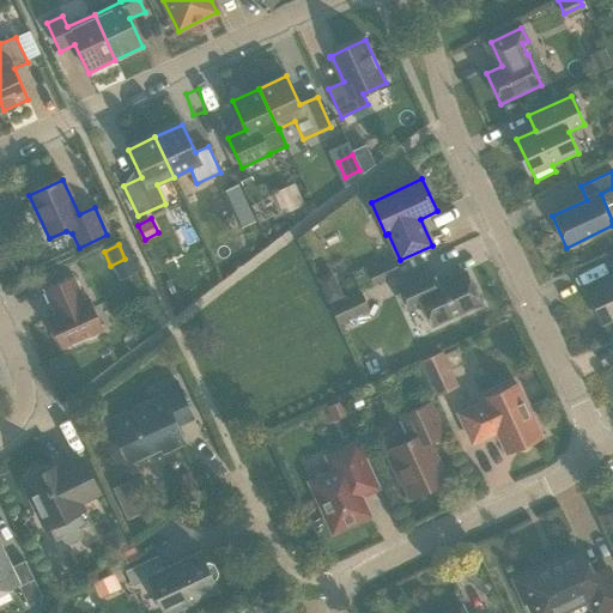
[(365,266),(372,283),(400,271),(394,258),(378,265),(377,260),(365,266)]
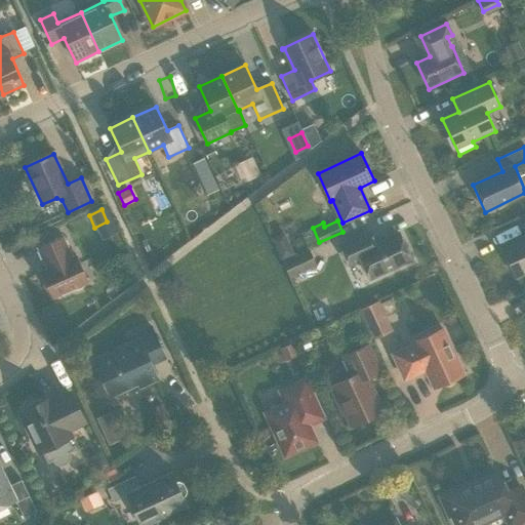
[(398,233),(374,244),(368,232),(339,245),(350,267),(361,261),(370,280),(411,260),(398,233)]
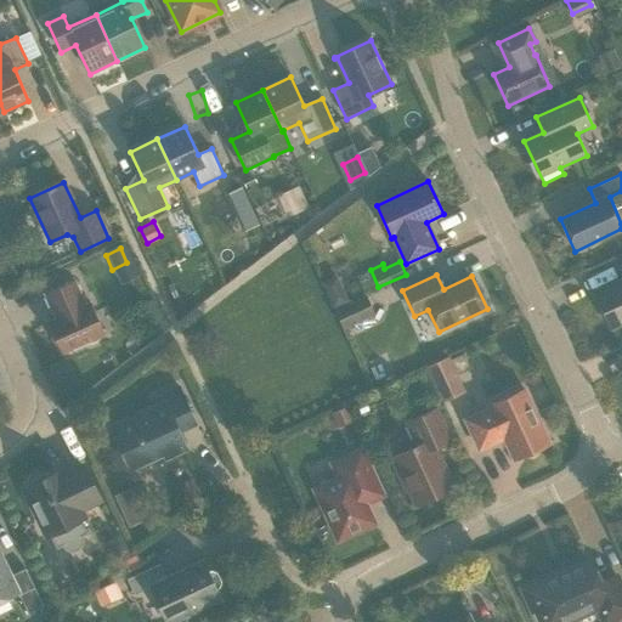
[(105,335),(90,304),(85,305),(75,281),(45,294),(56,318),(49,322),(63,354),(85,344),(90,345),(99,341),(100,338),(105,335)]
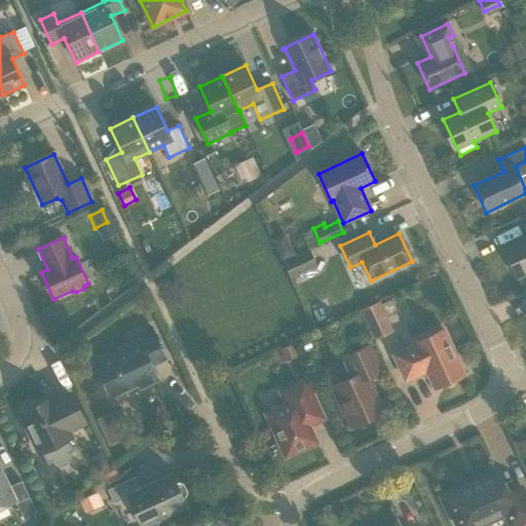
[(525,237),(503,249),(517,278),(525,273),(525,237)]
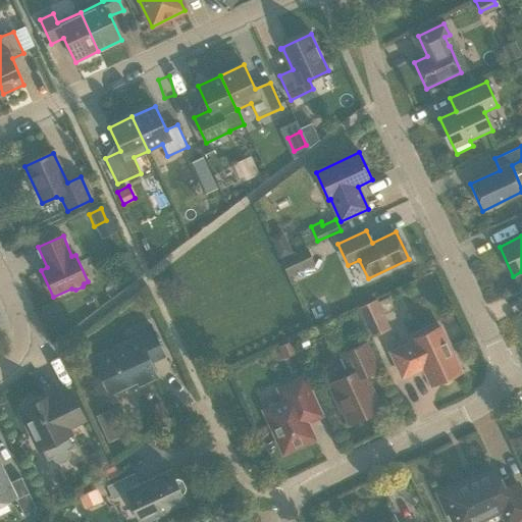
[(280,260),(288,275),(314,264),(307,248),(280,260)]
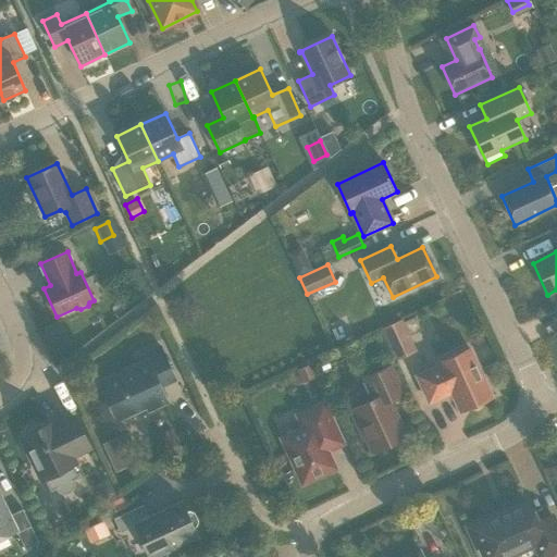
[(386,331),(396,353),(411,345),(409,341),(412,339),(404,323),(386,331)]
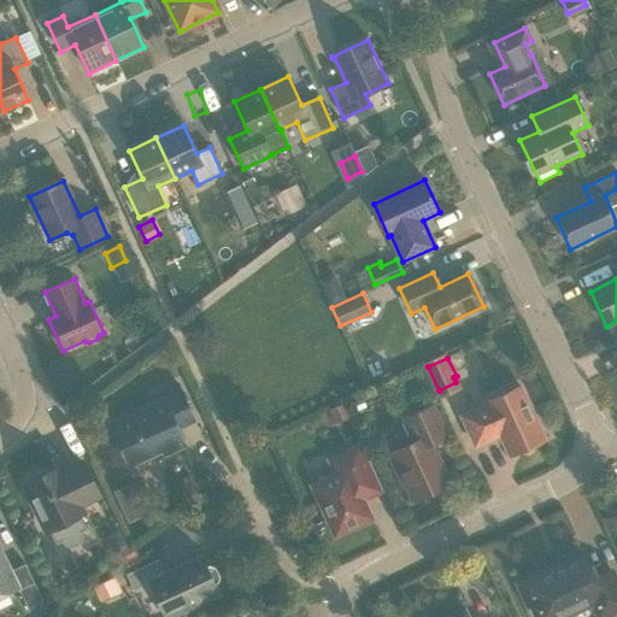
[(110,424),(129,466),(163,451),(165,456),(186,446),(177,429),(194,422),(177,385),(159,393),(162,400),(110,424)]
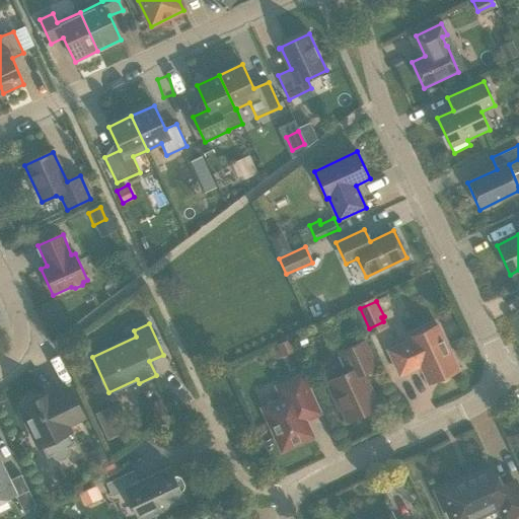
[(421,366),(429,383),(458,370),(438,325),(409,339),(410,342),(389,351),(400,375),(421,366)]
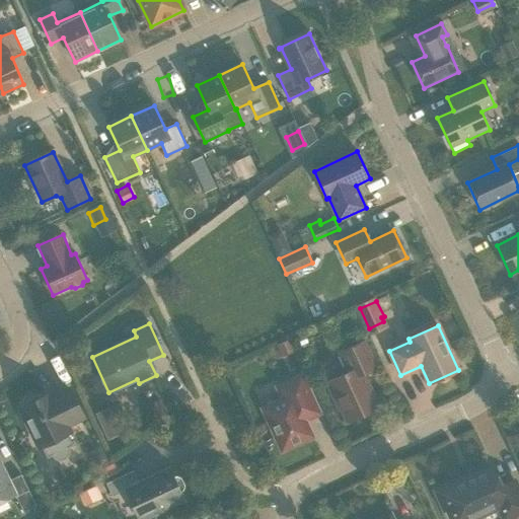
[(276,345),(281,357),(295,351),(289,339),(276,345)]
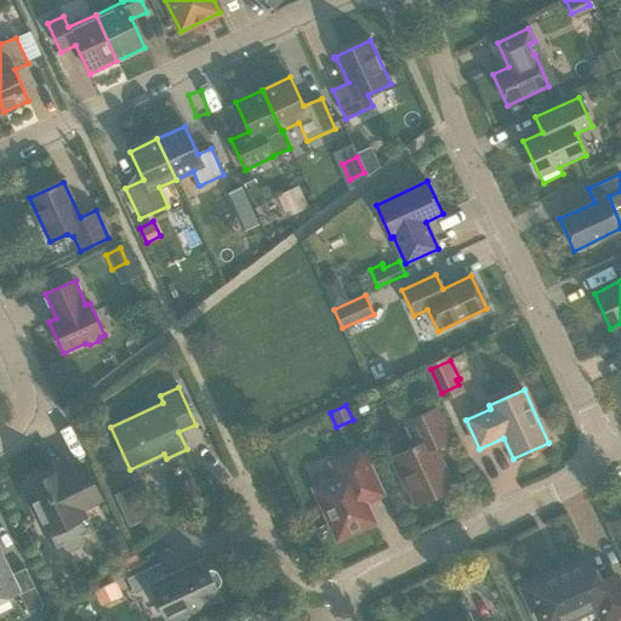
[(453,488),(433,446),(449,439),(436,409),(408,422),(416,442),(414,449),(391,459),(403,485),(406,484),(416,503),(453,488)]
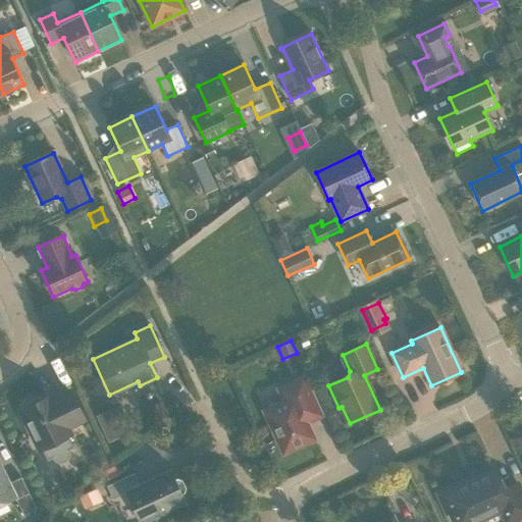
[(283,402),(264,411),(276,439),(280,438),(286,452),(314,439),(304,416),(319,409),(304,377),(277,388),(283,402)]
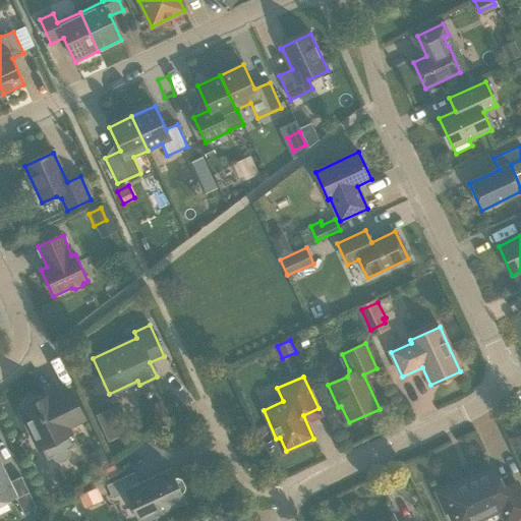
[(53,401),(51,396),(37,403),(32,401),(26,404),(24,409),(21,410),(40,449),(42,448),(48,460),(52,458),(55,461),(58,463),(61,463),(65,462),(68,460),(69,457),(70,453),(69,450),(73,448),(67,435),(69,435),(66,427),(83,418),(70,392),(53,401)]
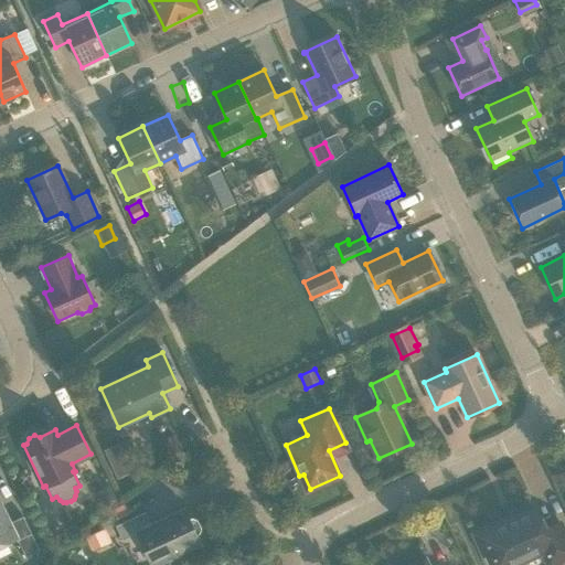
[(161,440),(170,459),(183,452),(176,434),(161,440)]
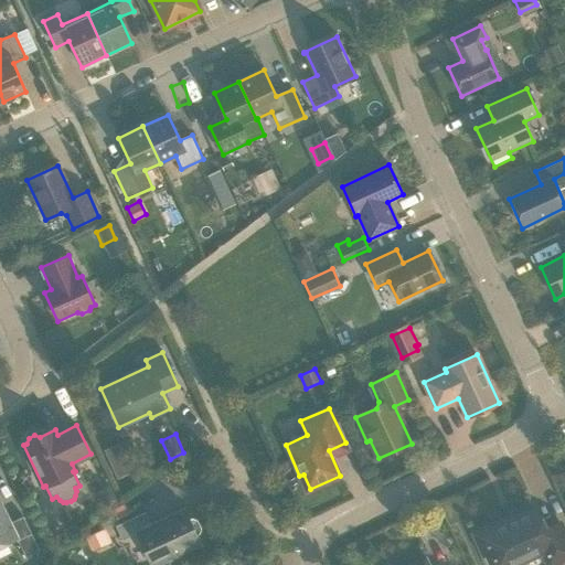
[(0,547),(17,540),(25,557),(40,551),(23,518),(10,523),(6,514),(2,509),(0,510),(0,509),(0,547)]
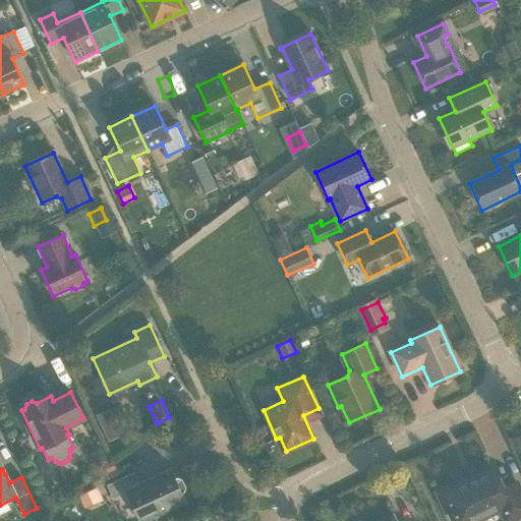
[(468,483),(467,480),(438,494),(447,512),(450,511),(454,520),(471,520),(504,507),(511,520),(520,515),(520,494),(516,482),(503,488),(495,471),(468,483)]
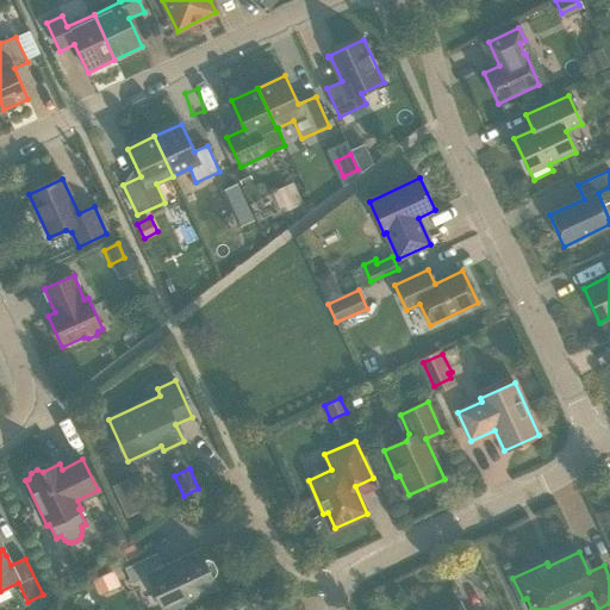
[(125,568),(131,584),(148,577),(162,609),(181,609),(184,605),(182,603),(197,597),(195,595),(216,585),(212,577),(215,577),(216,571),(212,562),(207,560),(205,561),(201,554),(181,562),(180,560),(174,564),(173,562),(162,567),(156,554),(125,568)]
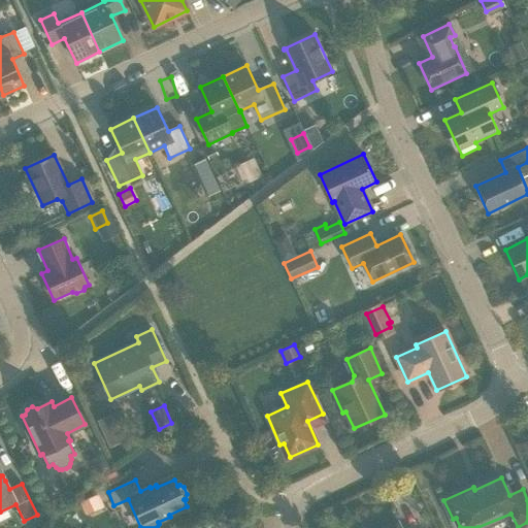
[(91,513),(107,500),(97,489),(81,500),(91,513)]
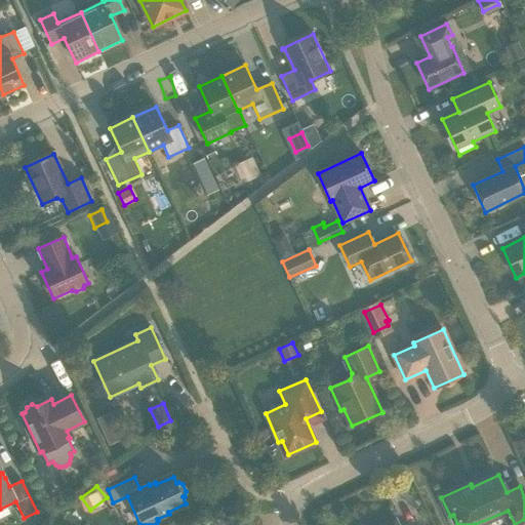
[(399,515),(417,509),(411,486),(393,491),(399,515)]
